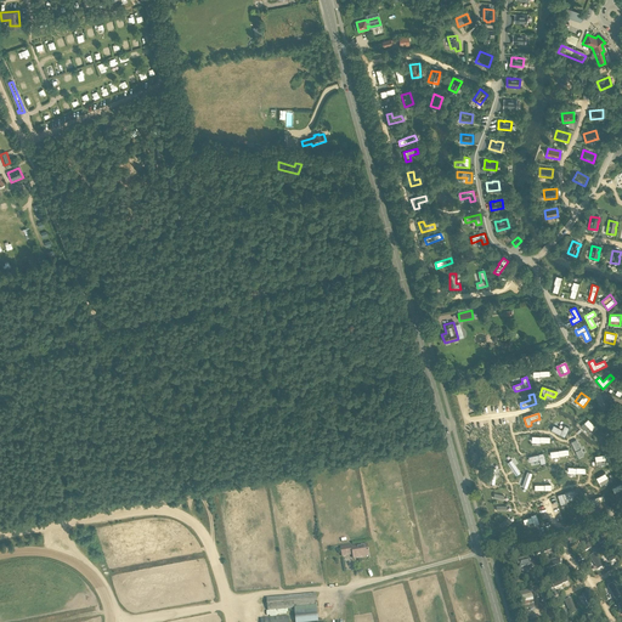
[(505,416),(497,418),(501,436),(510,434),(505,416)]
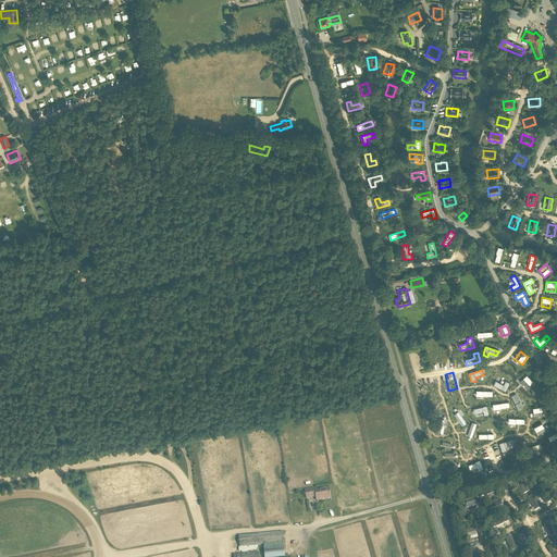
[(534,383),(528,376),(522,383),(528,388),(534,383)]
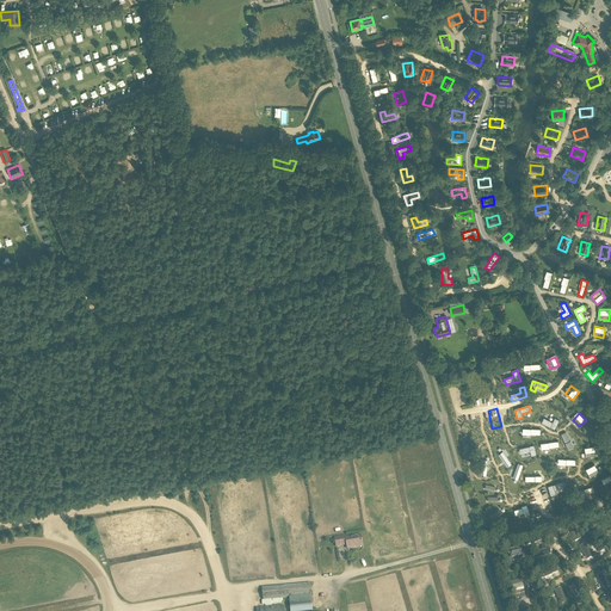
[(544,419),(542,424),(555,430),(559,421),(555,419),(553,423),(553,424),(547,420),(544,419)]
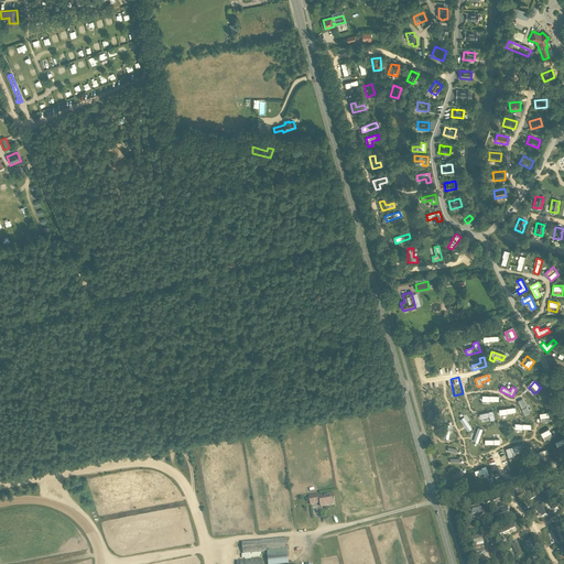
[(529,413),(527,408),(527,409),(522,400),(518,402),(524,415),(529,413)]
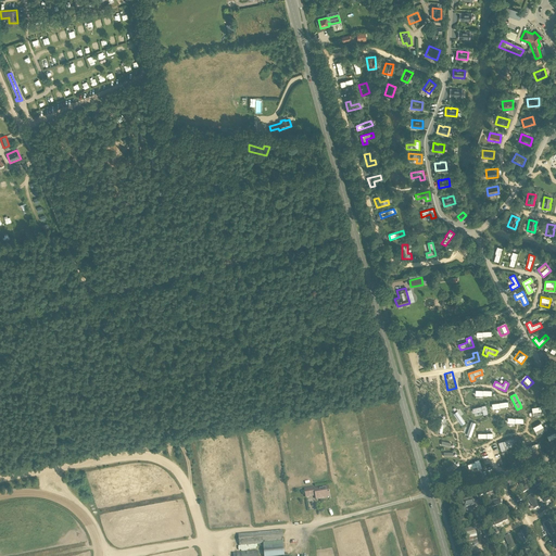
[(474,414),(482,413),(483,416),(488,415),(485,406),(472,409),(474,414)]
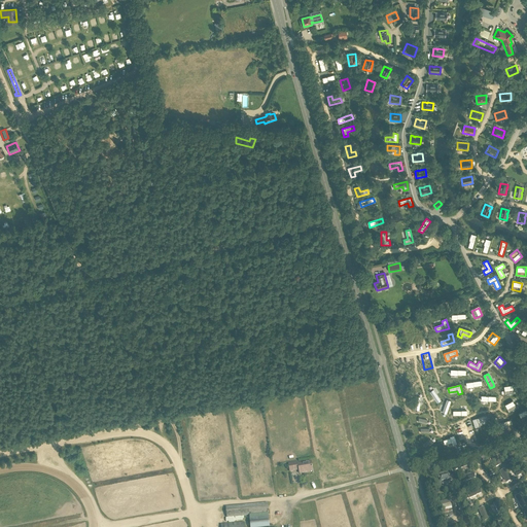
[(513,393),(512,385),(503,386),(504,394),(513,393)]
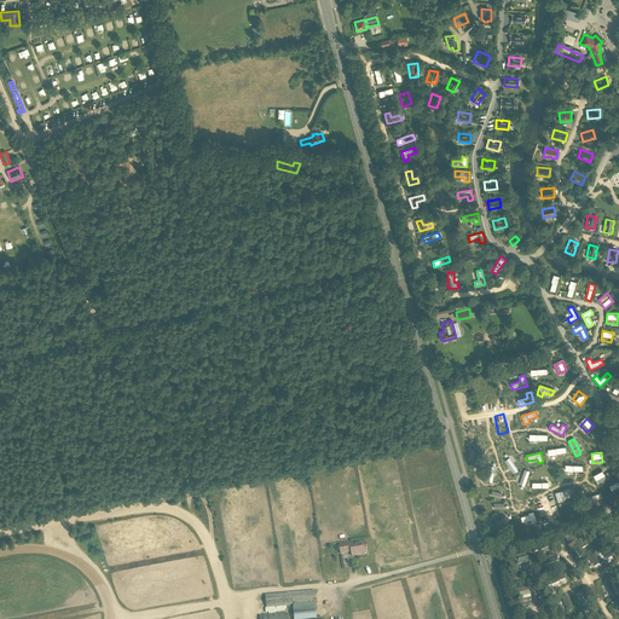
[(505,461),(514,474),(518,472),(509,458),(505,461)]
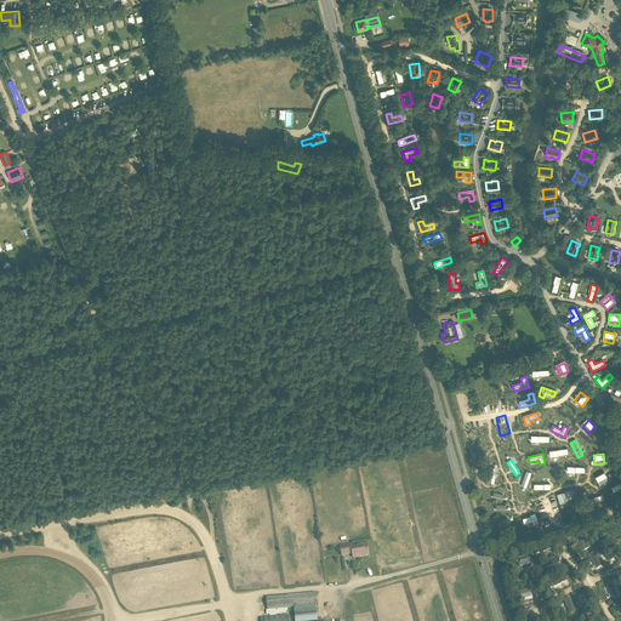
[(557,473),(562,482),(567,479),(563,469),(557,473)]
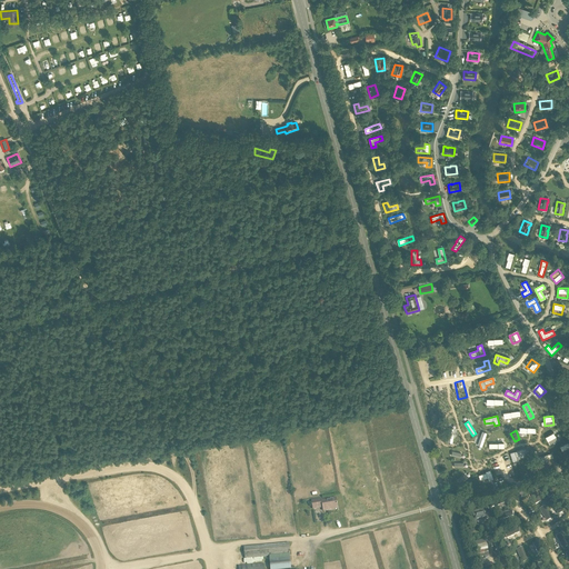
[(482,432),(478,446),(482,448),(486,437),(487,435),(482,432)]
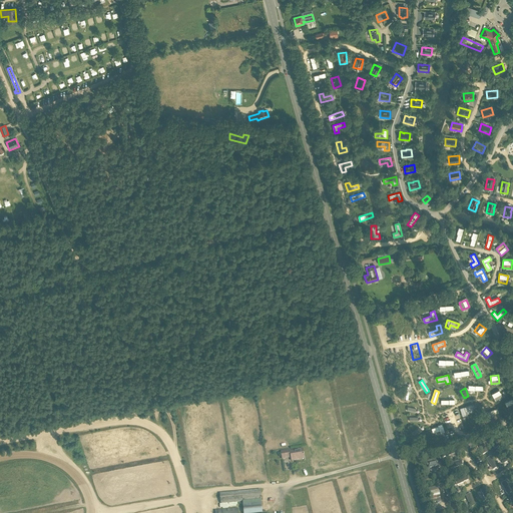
[(502,397),(498,390),(491,394),(495,401),(502,397)]
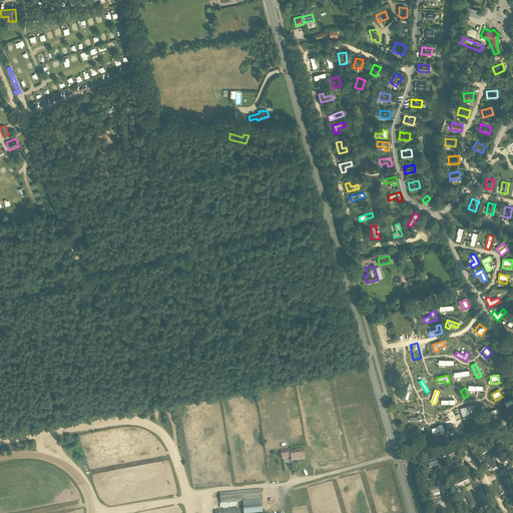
[(512,407),(512,402),(511,399),(504,403),(508,410),(512,407)]
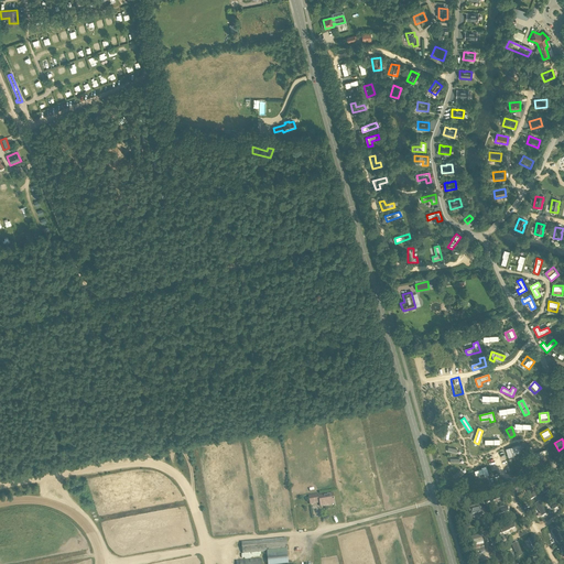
[(506,451),(509,459),(513,458),(511,454),(512,453),(513,453),(520,451),(519,446),(517,447),(506,451)]
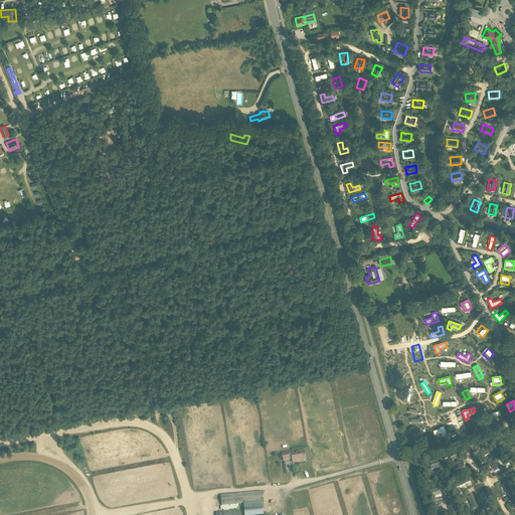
[(500,415),(501,414),(499,411),(490,414),(487,415),(489,419),(493,417),(500,415)]
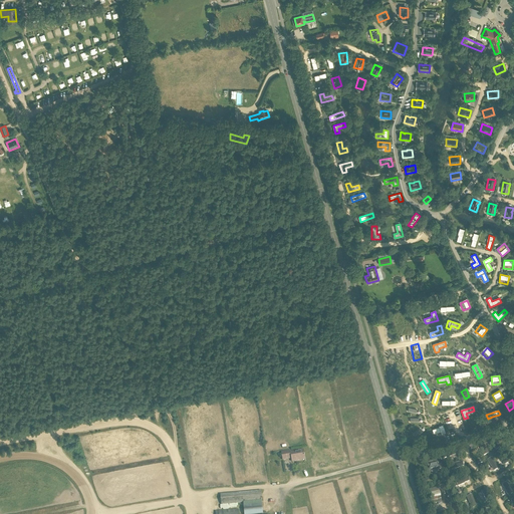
[(439,429),(433,431),(434,435),(441,433),(442,435),(446,434),(445,433),(443,427),(439,428),(440,429),(439,429)]
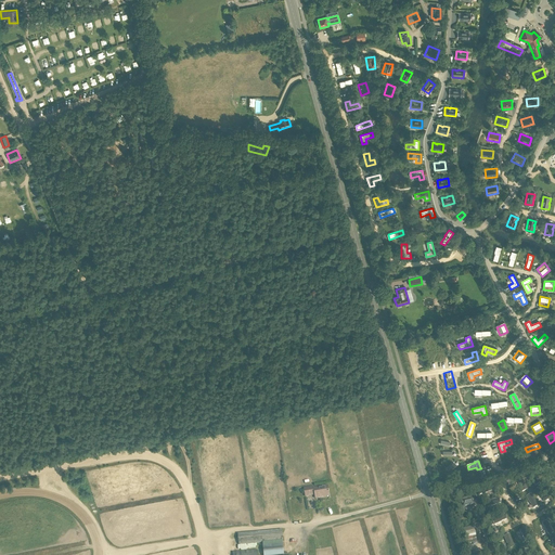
[(453,464),(447,470),(449,473),(455,466),(453,464)]
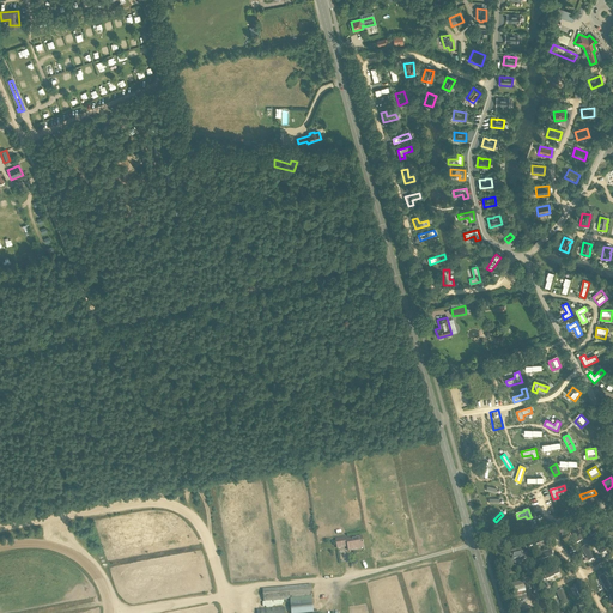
[(611,527),(604,515),(598,517),(605,529),(611,527)]
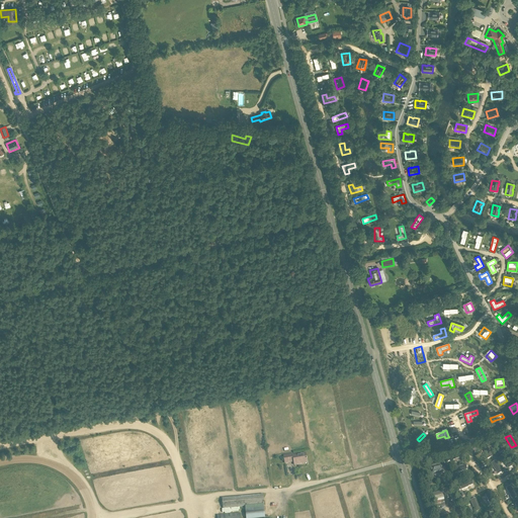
[(505,450),(498,440),(494,442),(500,453),(505,450)]
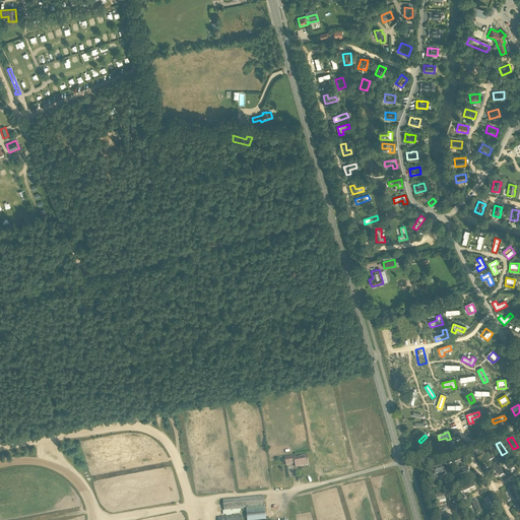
[(495,459),(489,448),(483,450),(490,461),(495,459)]
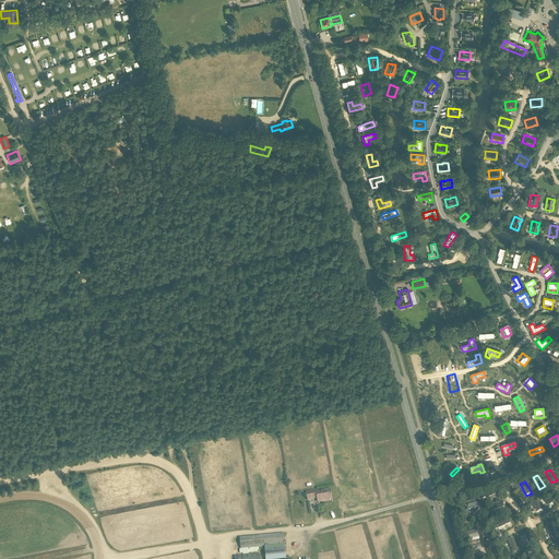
[(316,490),(306,492),(308,500),(317,498),(318,501),(331,499),(330,489),(316,491),(316,490)]
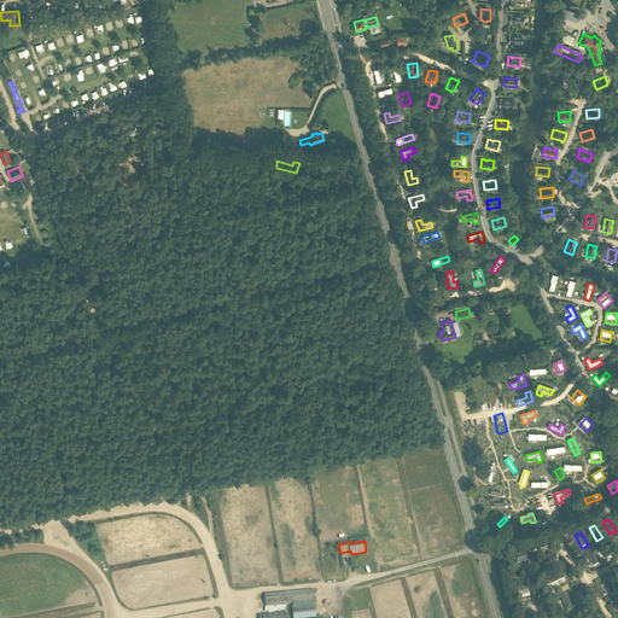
[(612,557),(604,543),(599,546),(606,559),(612,557)]
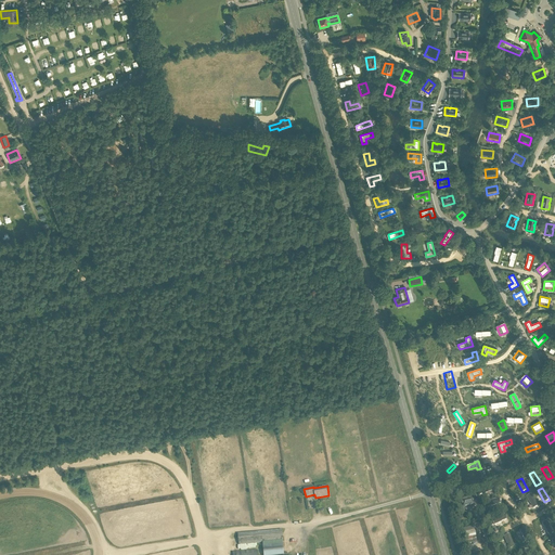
[(538,506),(531,494),(526,498),(530,504),(533,510),(538,506)]
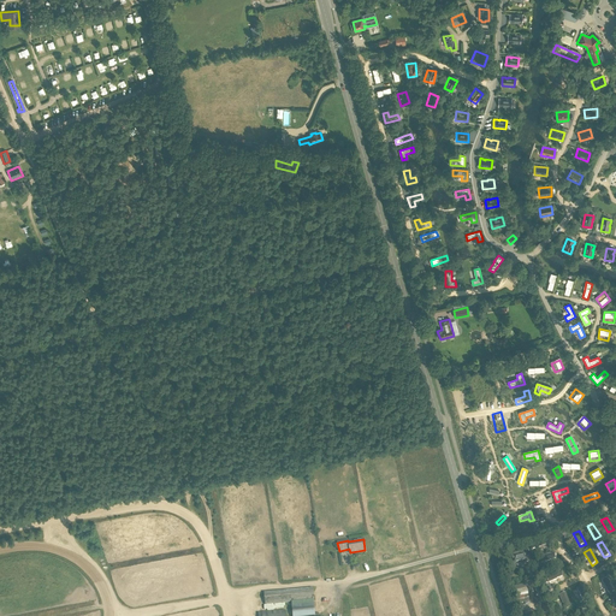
[(513,554),(510,554),(513,564),(516,564),(516,566),(517,564),(517,566),(523,564),(523,563),(525,563),(525,562),(527,561),(525,551),(523,551),(523,550),(511,552),(513,554)]
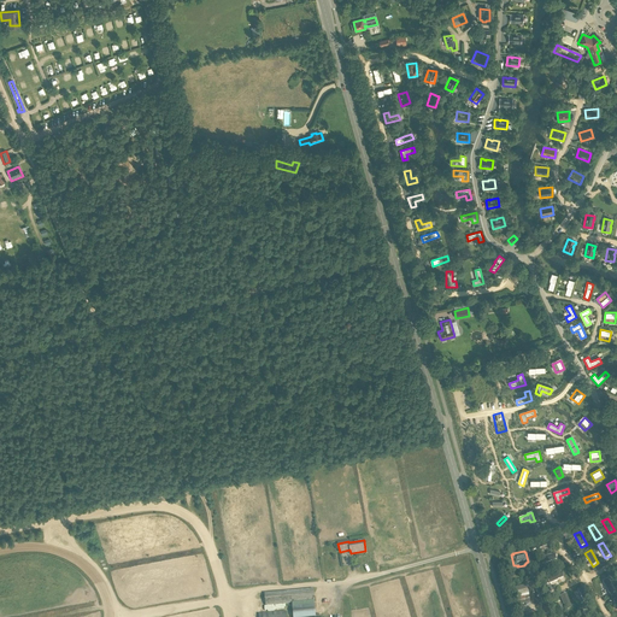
[(616,593),(609,580),(603,582),(607,591),(607,592),(610,597),(616,593)]
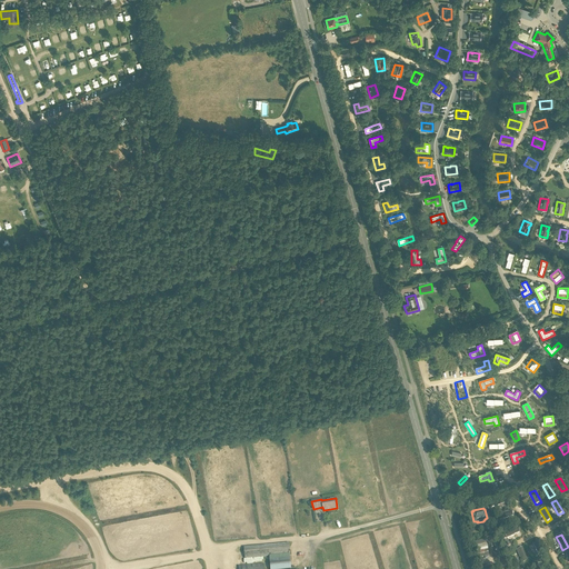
[(538,540),(532,542),(536,550),(537,550),(538,555),(543,552),(538,540)]
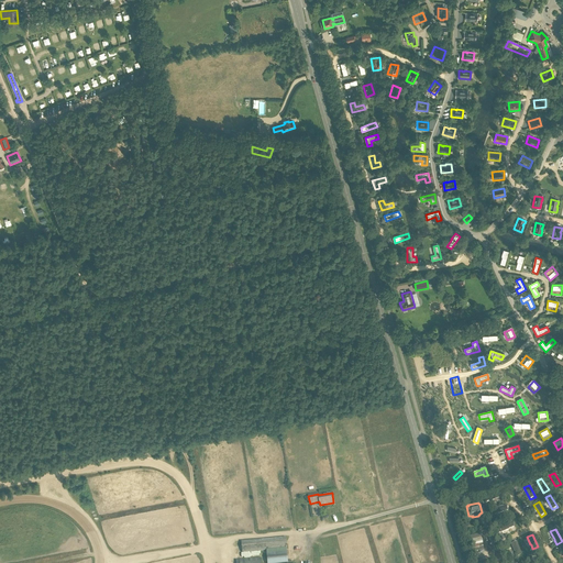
[(286,537),(241,541),(242,553),(266,551),(266,562),(287,562),(286,549),(287,549),(286,537)]
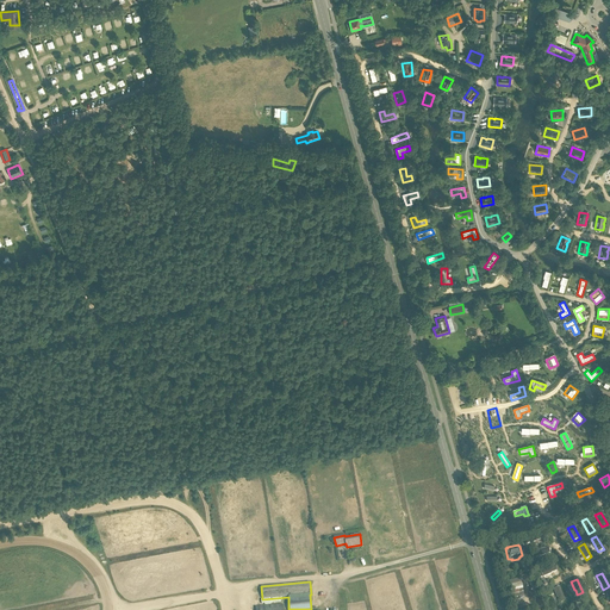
[(559,586),(553,587),(556,596),(558,596),(559,602),(565,599),(559,586)]
